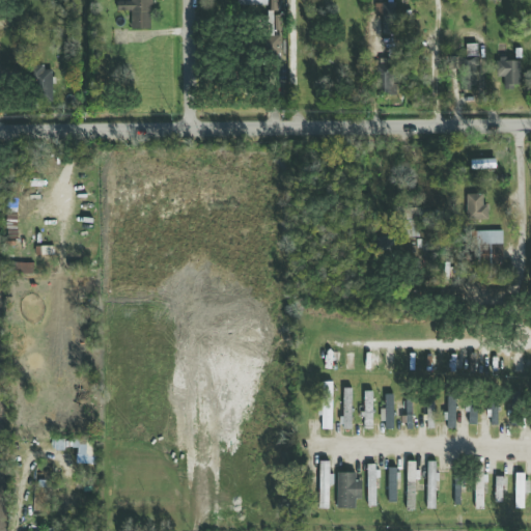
[(151,29),(150,0),(131,0),(131,2),(117,2),(117,11),(131,11),(131,30),(151,29)]
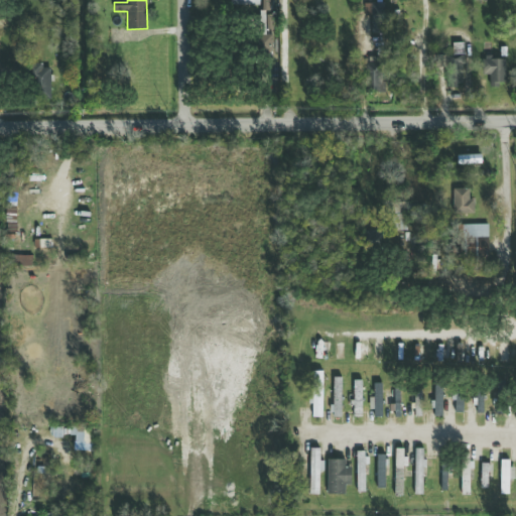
[(364,4),(365,16),(371,16),(371,34),(385,34),(384,3),(364,4)]
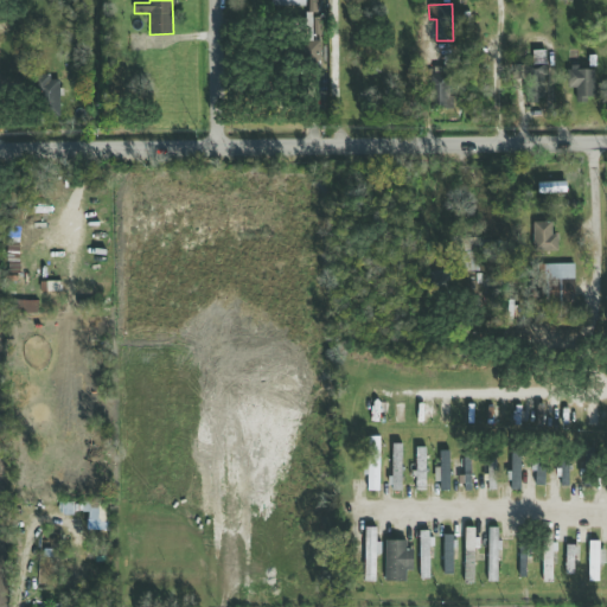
[(547,102),(545,51),(532,51),(532,68),(524,68),(525,102),(547,102)]
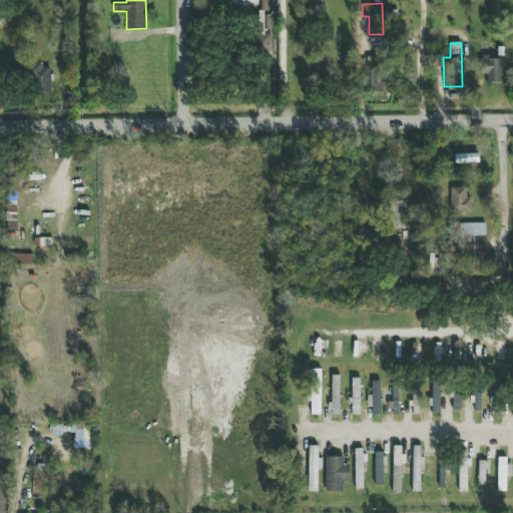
[(481,76),(486,76),(487,86),(503,85),(502,57),(481,58),(481,76)]
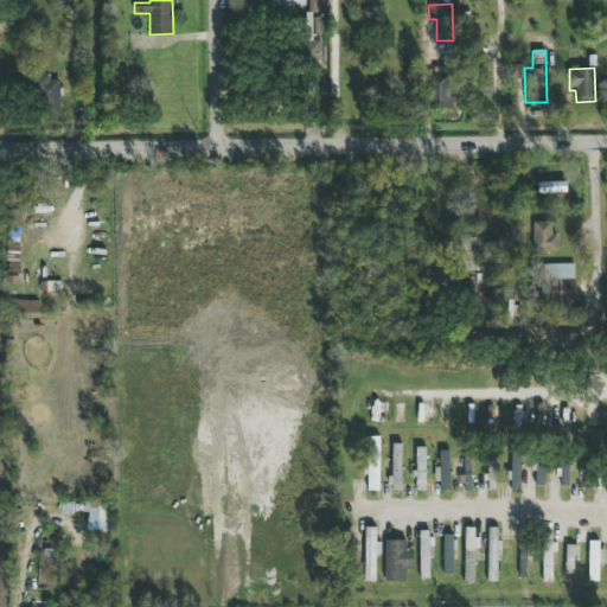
[(59,77),(42,78),(43,116),(61,115),(59,77)]
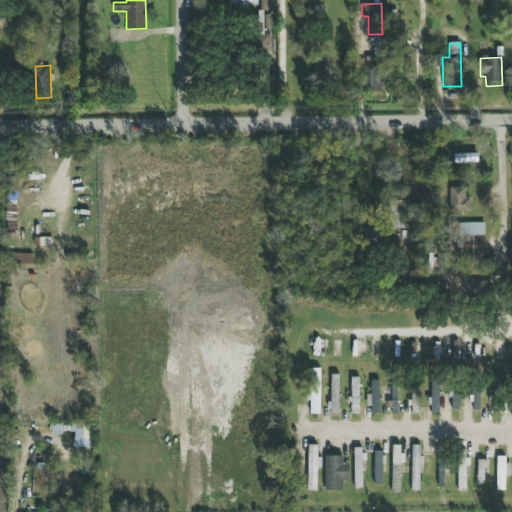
[(6,235),(17,235),(15,180),(4,180),(6,235)]
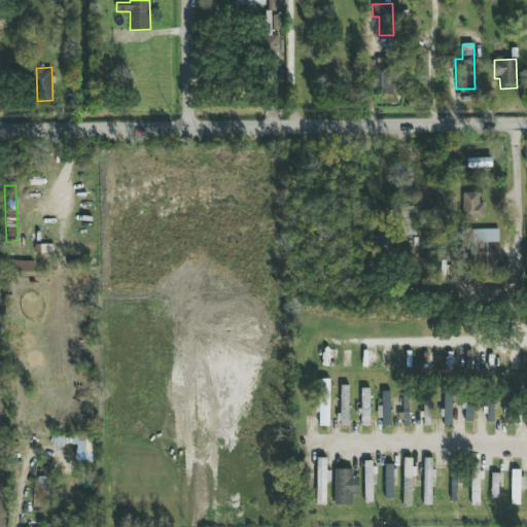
[(463,218),(484,218),(484,204),(480,204),(479,192),(463,194),(463,218)]
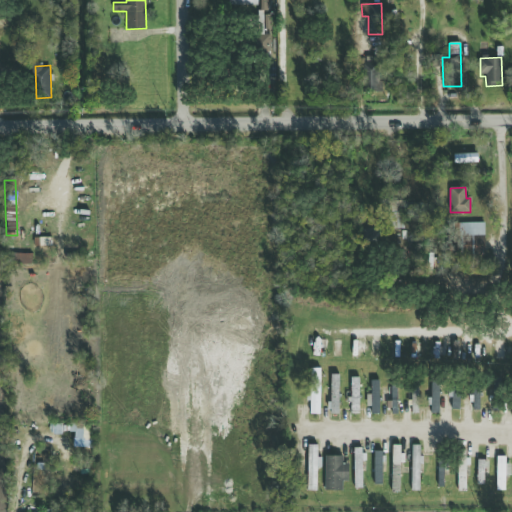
[(406,229),(405,201),(389,202),(390,230),(406,229)]
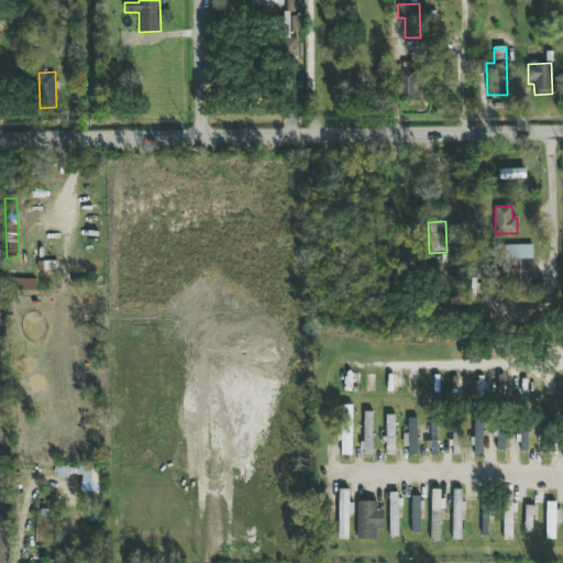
[(532,245),(504,246),(505,282),(533,280),(532,245)]
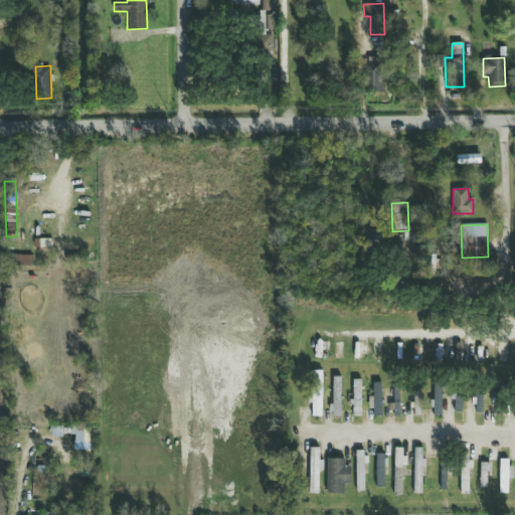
[(382,230),(364,230),(364,241),(382,242),(382,230)]
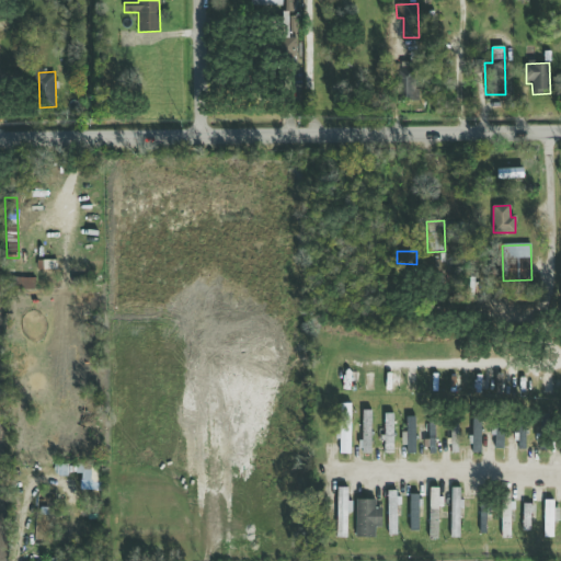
[(35,279),(13,278),(13,288),(34,289),(35,279)]
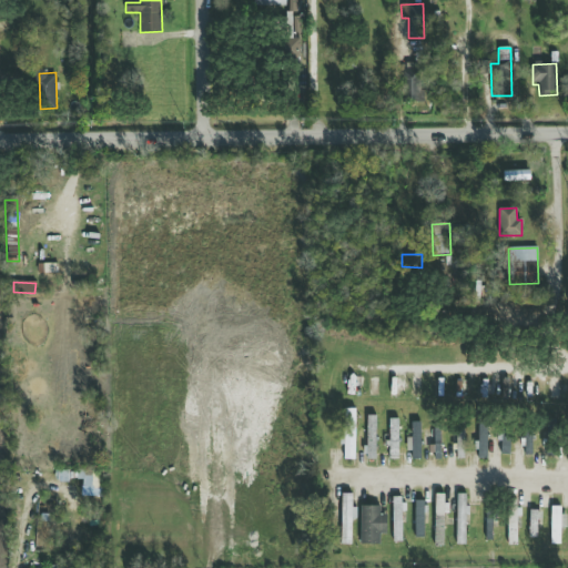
[(354,460),(355,411),(345,411),(343,459),(354,460)]
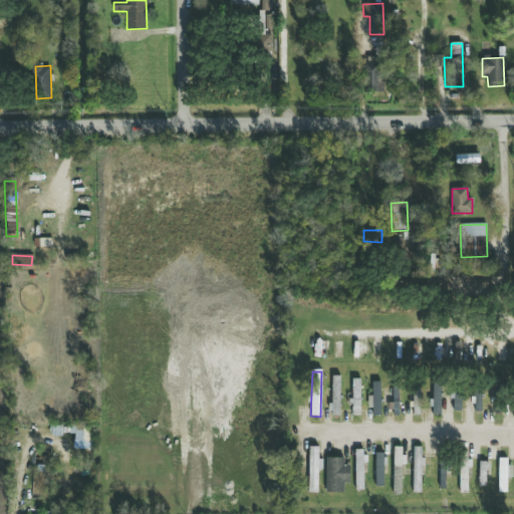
[(340,376),(331,376),(331,417),(340,417),(340,376)]
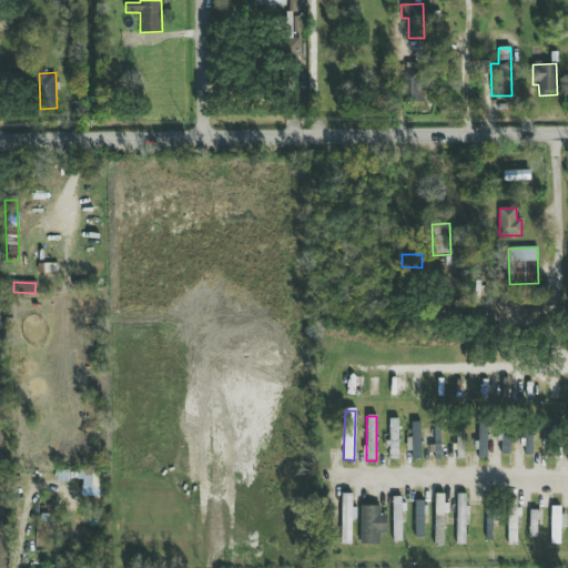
[(398,459),(398,419),(388,419),(388,459),(398,459)]
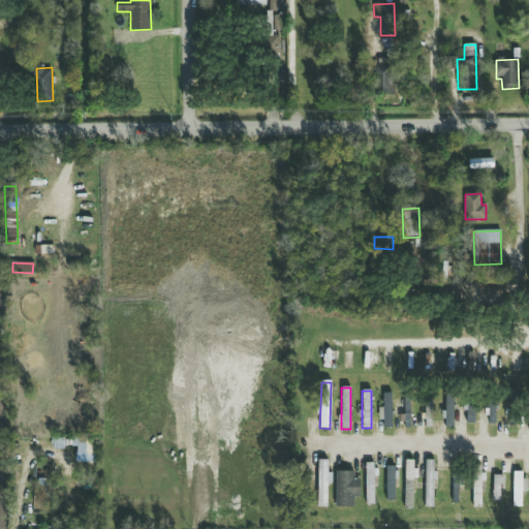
[(392,394),(383,394),(383,428),(393,428),(392,394)]
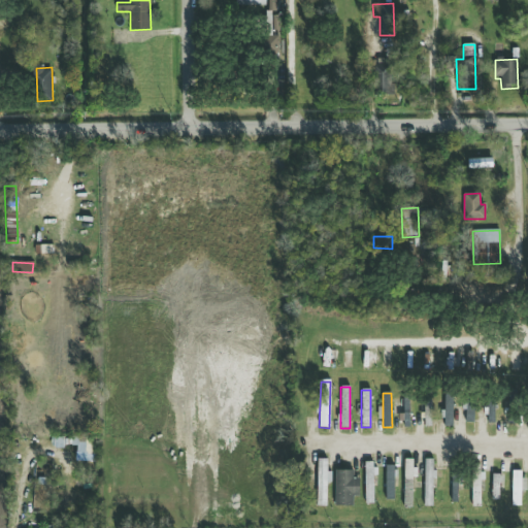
[(443,426),(453,426),(454,395),(444,395),(443,426)]
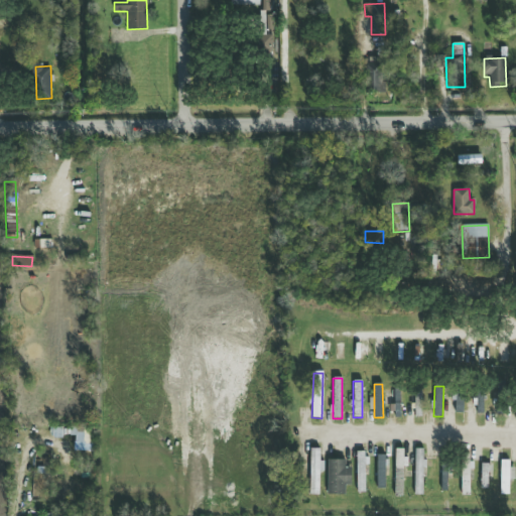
[(456,412),(463,413),(464,392),(456,392),(456,412)]
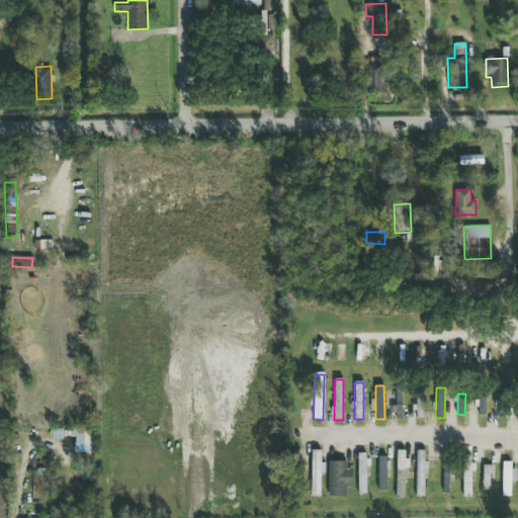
[(321,497),(321,472),(325,472),(325,462),(321,462),(321,450),(312,450),(311,497),(321,497)]
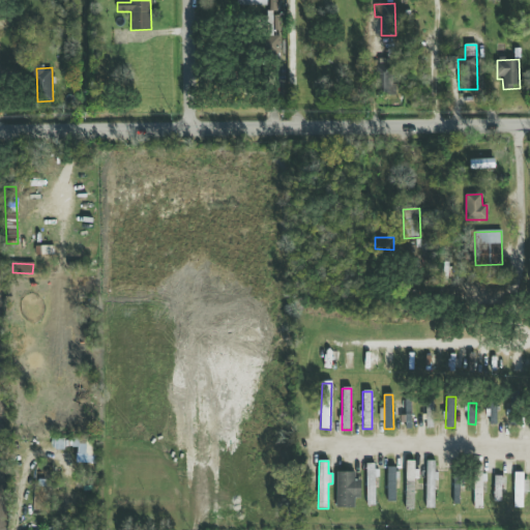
[(434,461),(425,461),(427,508),(435,508),(434,461)]
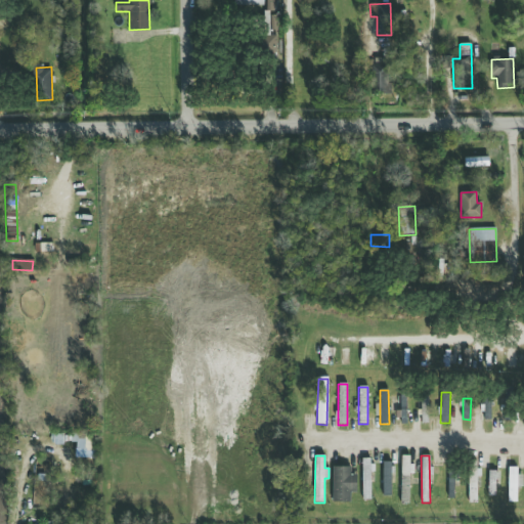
[(400,505),(409,505),(410,456),(401,456),(400,505)]
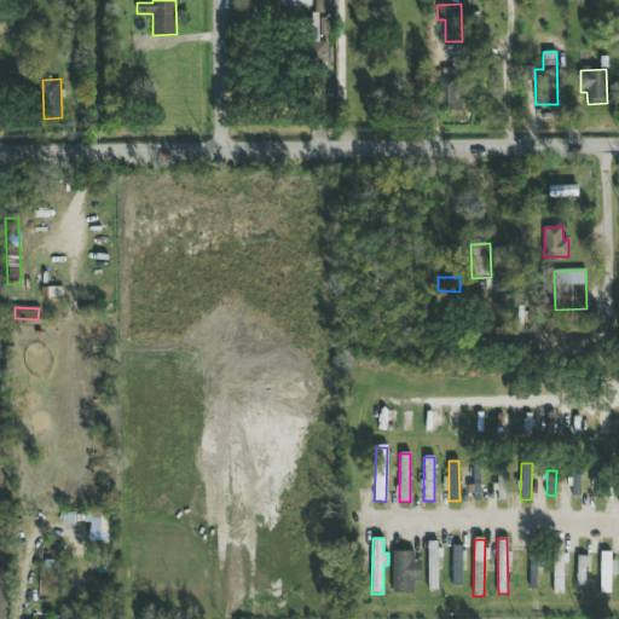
[(428,590),(439,590),(439,542),(427,542),(428,590)]
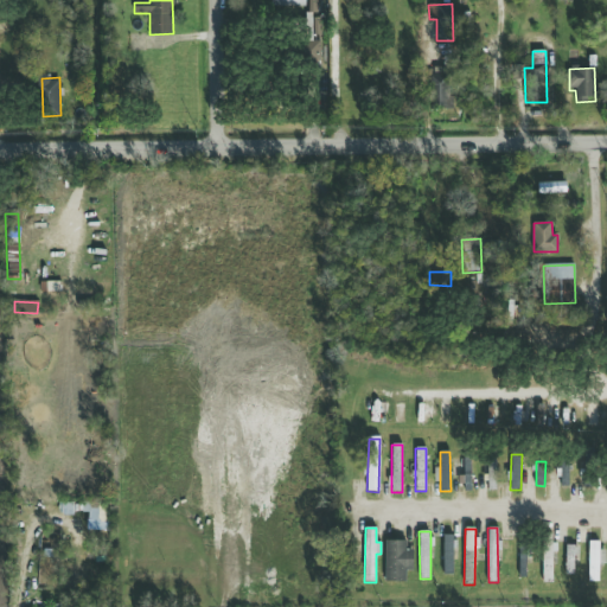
[(443,575),(454,575),(454,535),(443,536),(443,575)]
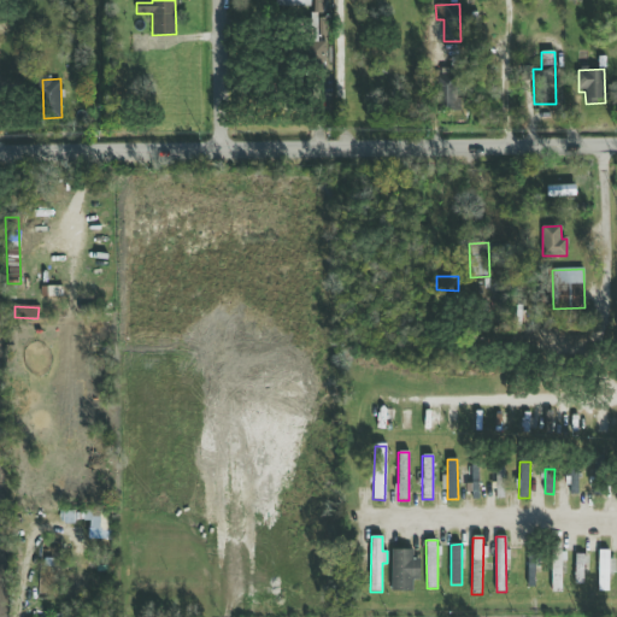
[(563,592),(563,553),(560,553),(560,544),(551,544),(551,592),(563,592)]
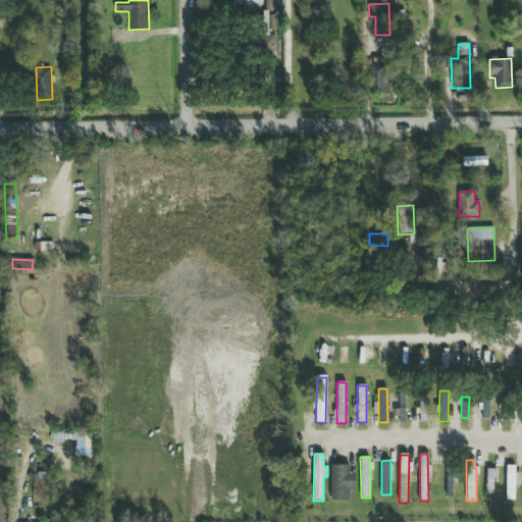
[(456,464),(447,464),(447,497),(453,497),(452,480),(457,480),(456,464)]
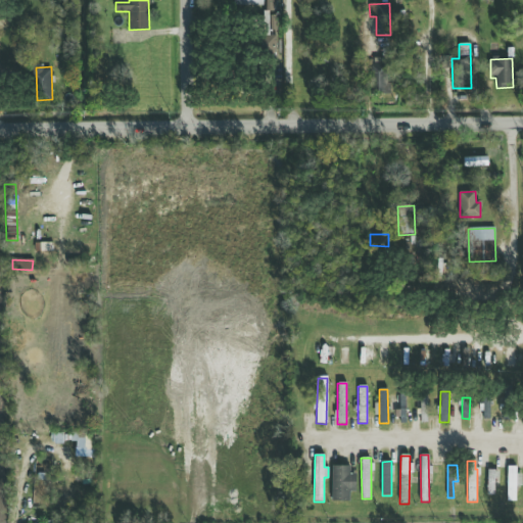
[(350,467),(332,466),(332,502),(350,502),(350,492),(355,492),(355,473),(350,473),(350,467)]
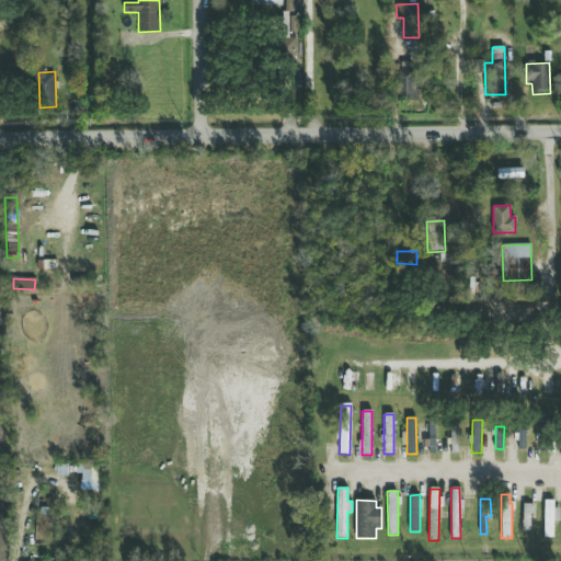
[(558,522),(558,501),(545,501),(544,538),(553,538),(553,522),(558,522)]
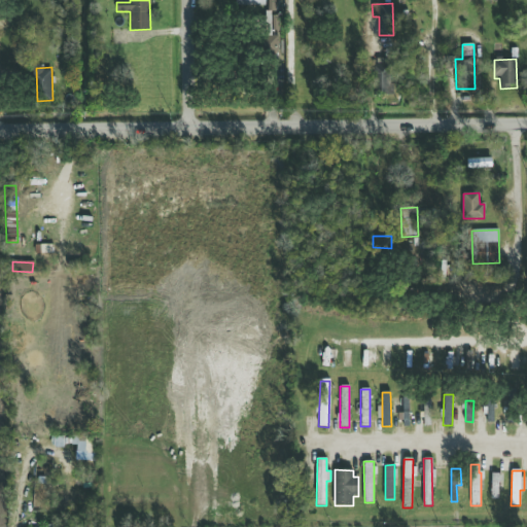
[(490,499),(499,499),(500,475),(491,473),(490,499)]
